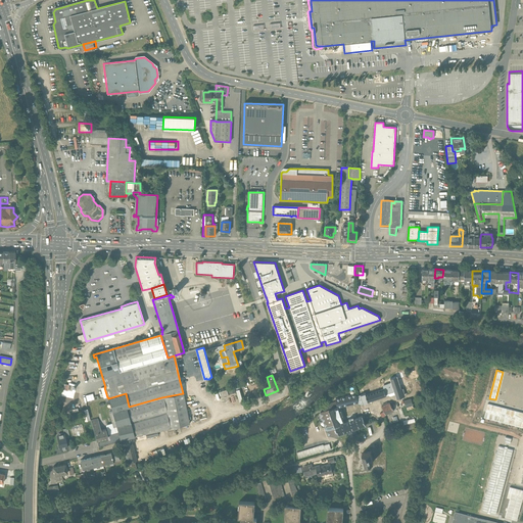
[(400,390),(396,377),(390,379),(391,383),(394,391),(397,398),(403,396),(402,396),(400,390)]
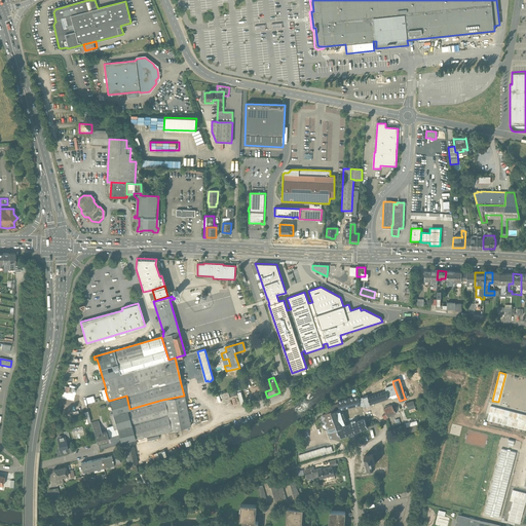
[(368,398),(370,405),(388,399),(387,397),(397,393),(393,385),(389,386),(390,387),(385,389),(386,391),(368,398)]
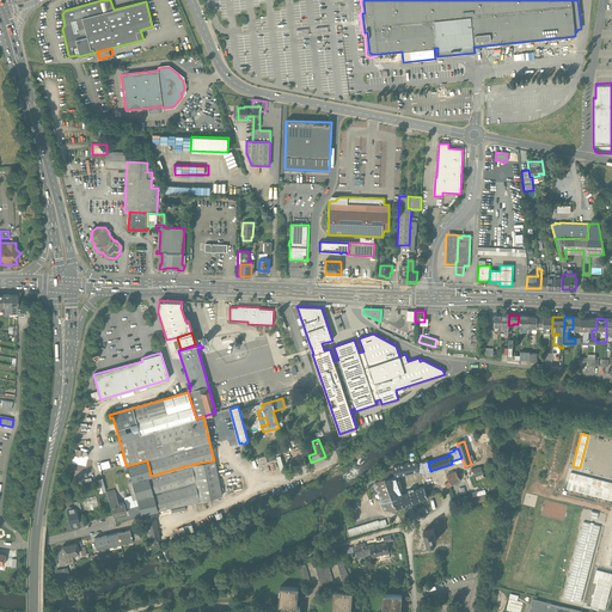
[(132,482),(151,476),(147,460),(127,466),(132,482)]
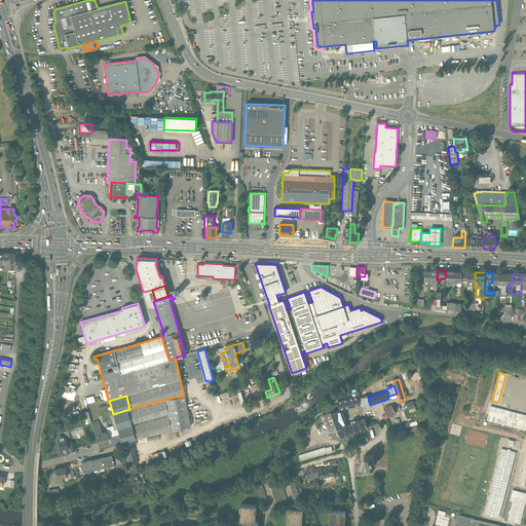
[(137,444),(136,439),(190,425),(184,396),(162,400),(129,409),(113,414),(110,414),(114,429),(117,428),(118,435),(121,445),(122,445),(129,475),(138,472),(136,463),(137,463),(133,445),(137,444)]
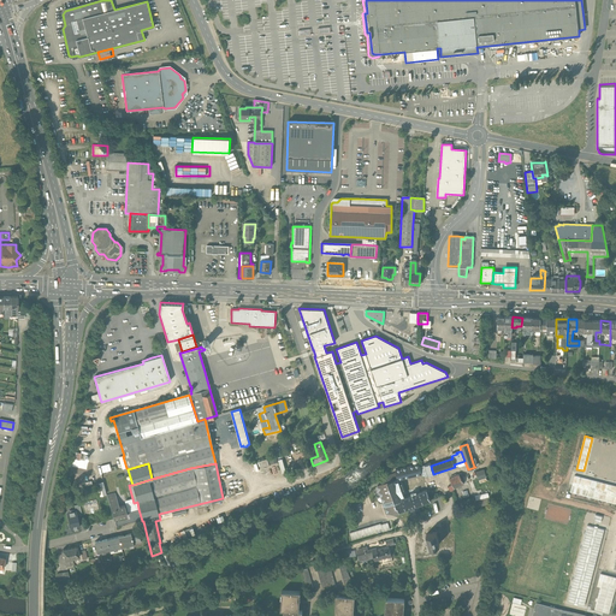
[(431,463),(420,467),(421,474),(422,475),(424,477),(425,477),(433,474),(431,466),(431,463)]
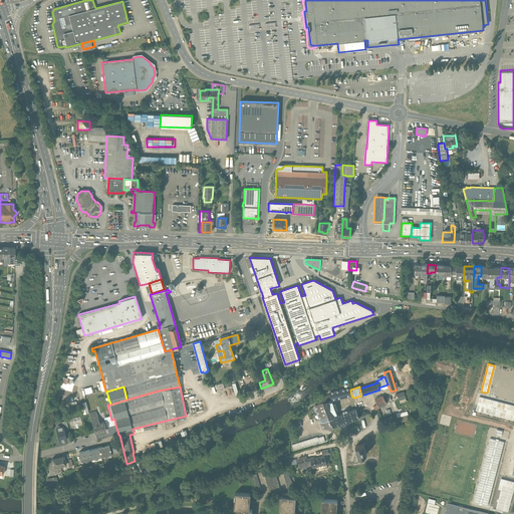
[(349,388),(330,393),(330,395),(321,398),(322,399),(319,400),(320,404),(314,406),(323,430),(333,429),(333,428),(342,425),(349,422),(359,419),(355,409),(337,416),(332,401),(351,396),(350,390),(349,388)]
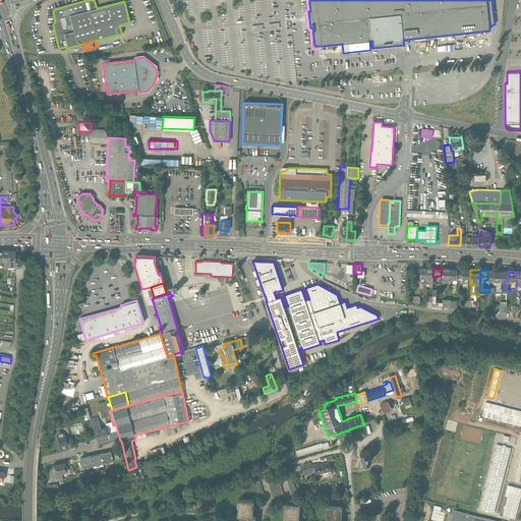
[(407,397),(401,399),(403,406),(410,403),(407,397)]
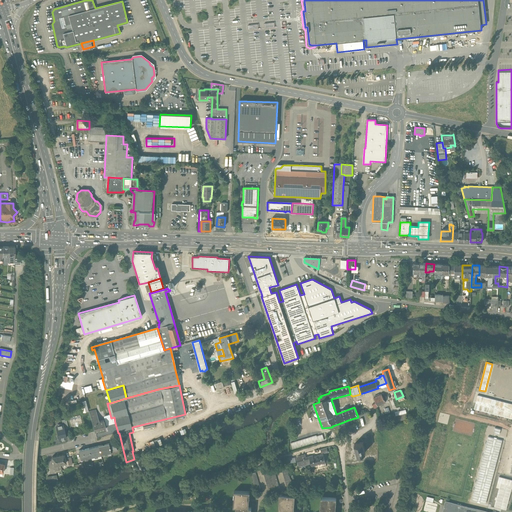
[(381,394),(373,398),(375,403),(377,406),(385,402),(381,394)]
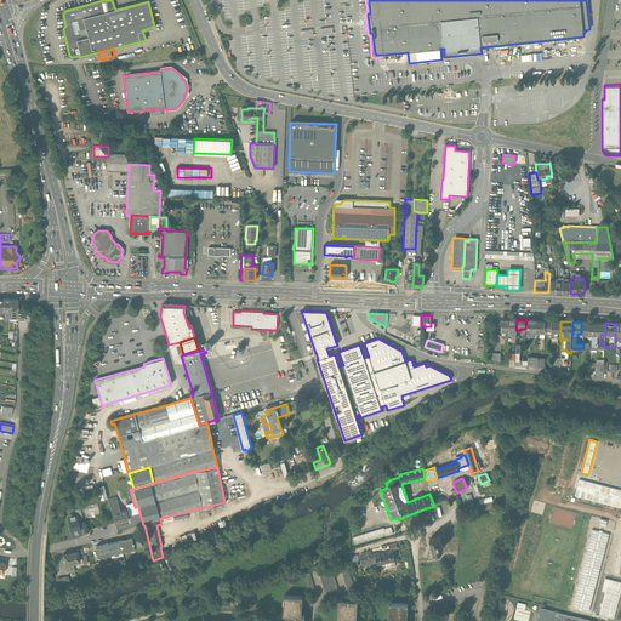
[(620,490),(580,479),(575,497),(620,508),(620,490)]
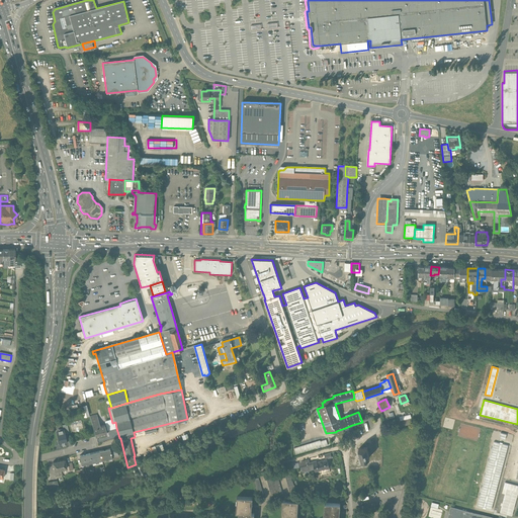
[(92,424),(99,422),(97,415),(90,417),(92,424)]
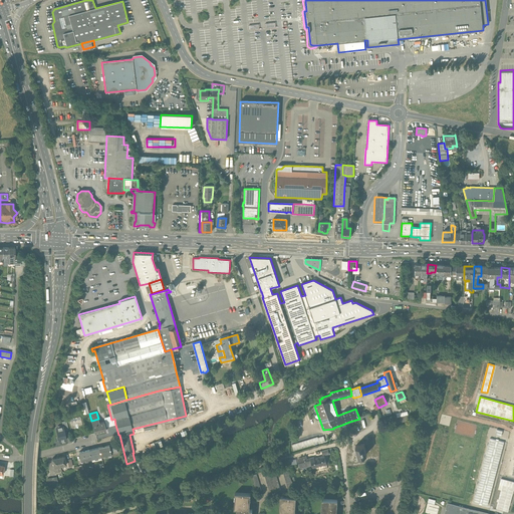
[(73,419),(69,420),(71,430),(83,428),(79,413),(73,414),(72,415),(73,419)]
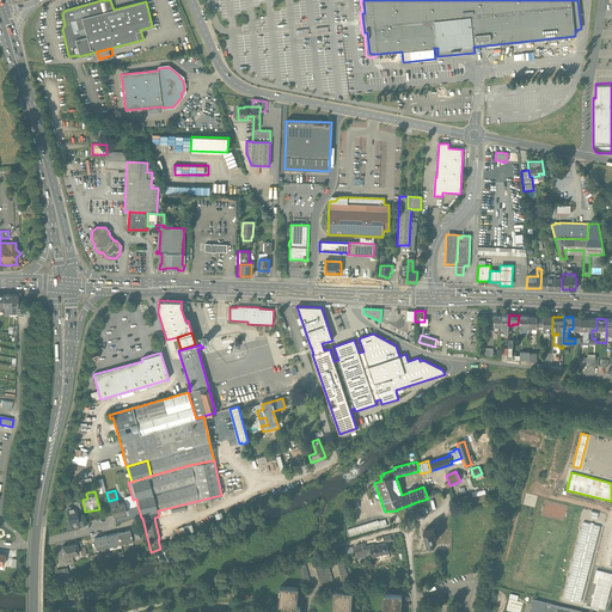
[(118,505),(117,499),(109,501),(110,506),(114,516),(127,513),(123,502),(118,505)]
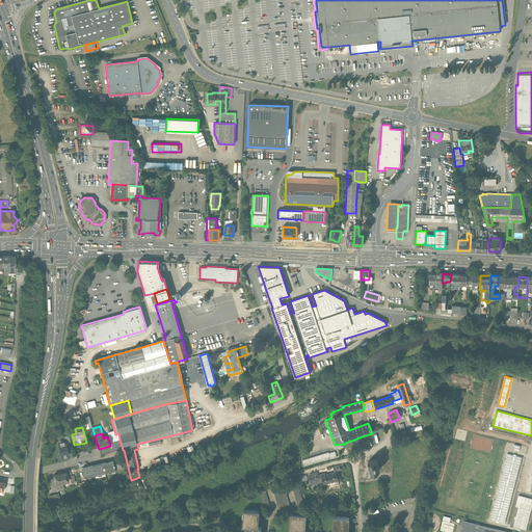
[(112,442),(120,440),(118,433),(115,434),(110,436),(112,442)]
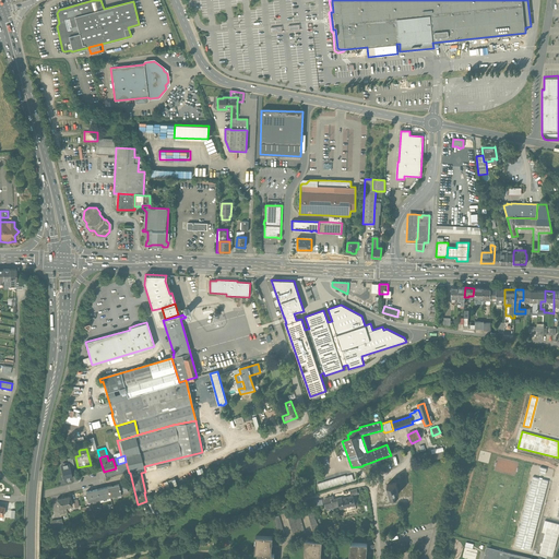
[(380,459),(372,462),(375,468),(382,466),(380,459)]
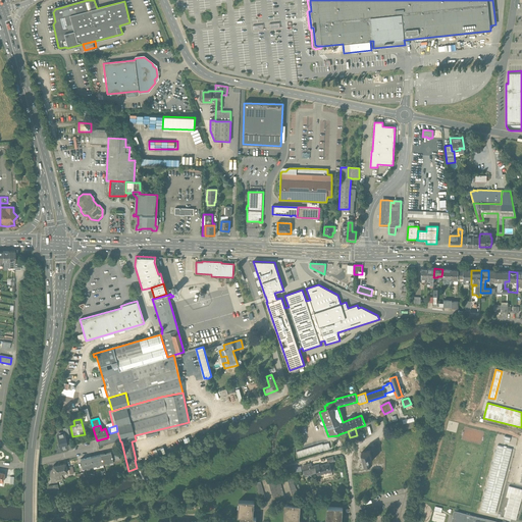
[(59,434),(57,435),(60,449),(62,448),(62,449),(65,448),(67,447),(65,437),(64,433),(62,434),(62,433),(58,434),(59,434)]
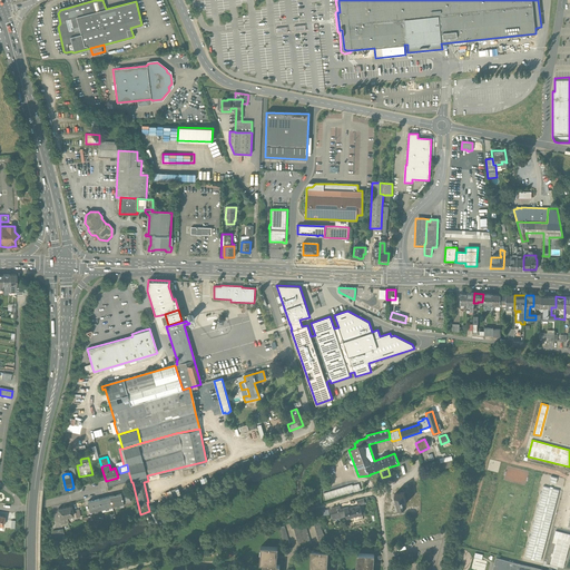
[(352,484),(324,493),(325,500),(354,491),(354,492),(361,490),(359,484),(353,485),(352,484)]
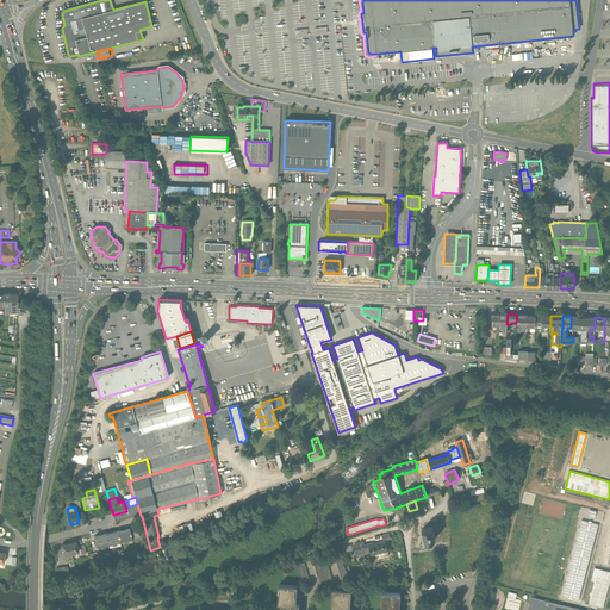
[(598,526),(582,521),(562,596),(579,601),(598,526)]
